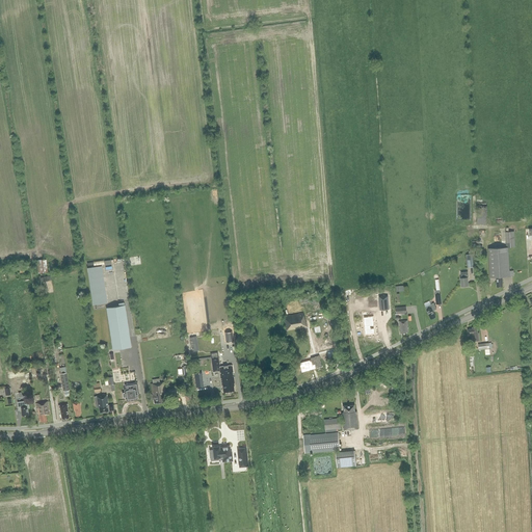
[(478,224),(488,223),(487,205),(477,206),(478,224)]
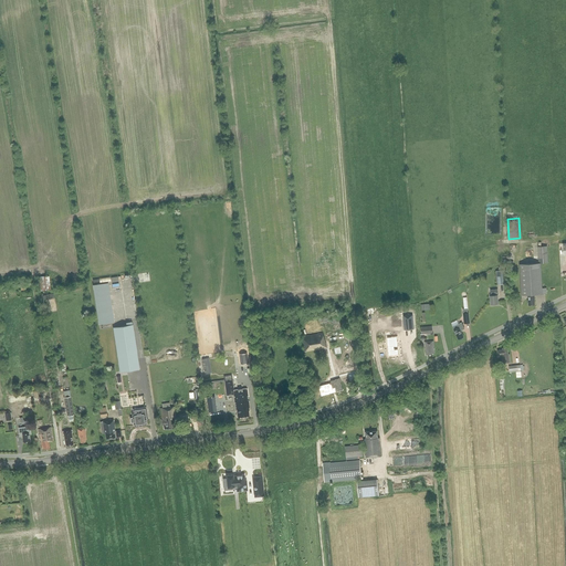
[(542,247),(542,243),(537,243),(538,263),(520,264),(522,295),(528,295),(528,305),(535,305),(534,295),(547,294),(546,289),(543,289),(541,263),(548,263),(547,247),(542,247)]
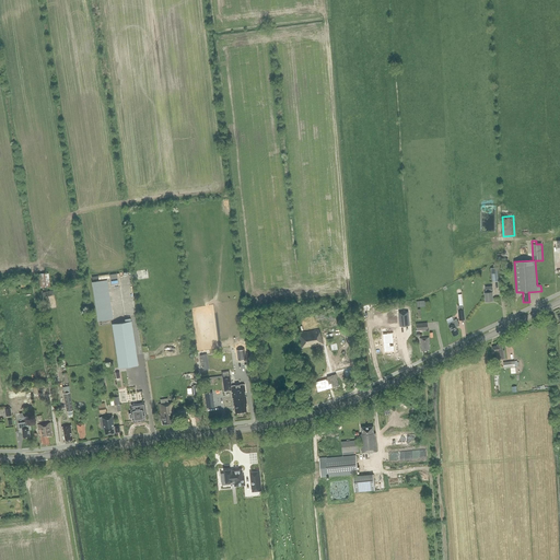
[(492,282),(502,281),(501,268),(490,269),(492,282)]
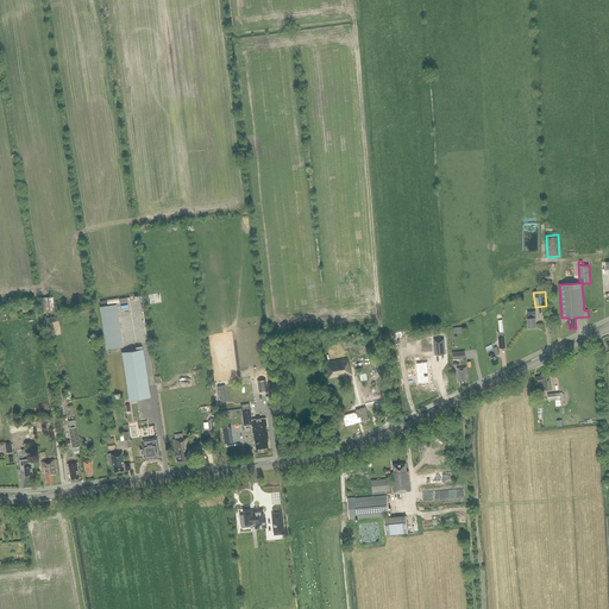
[(43,313),(55,311),(54,296),(42,299),(43,313)]
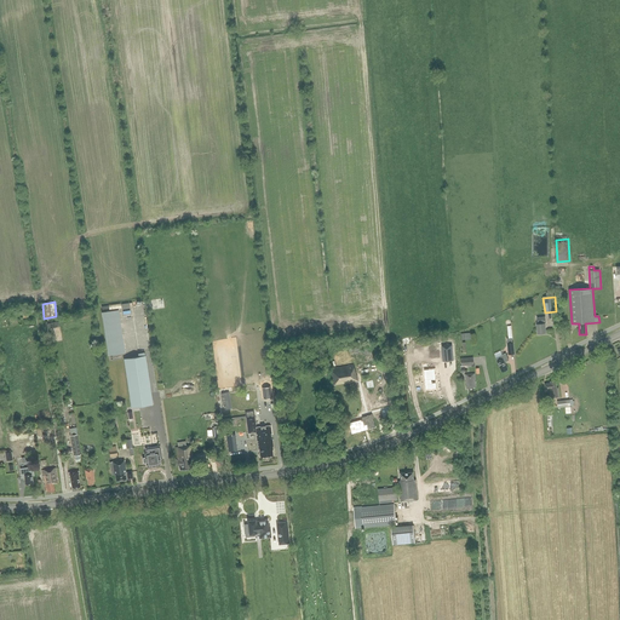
[(109,356),(126,354),(120,309),(103,311),(109,356)]
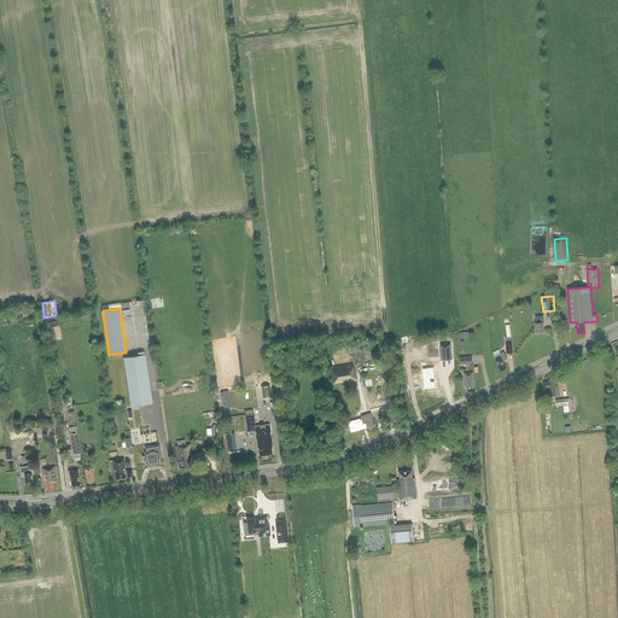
[(450,343),(441,344),(442,360),(452,359),(450,343)]
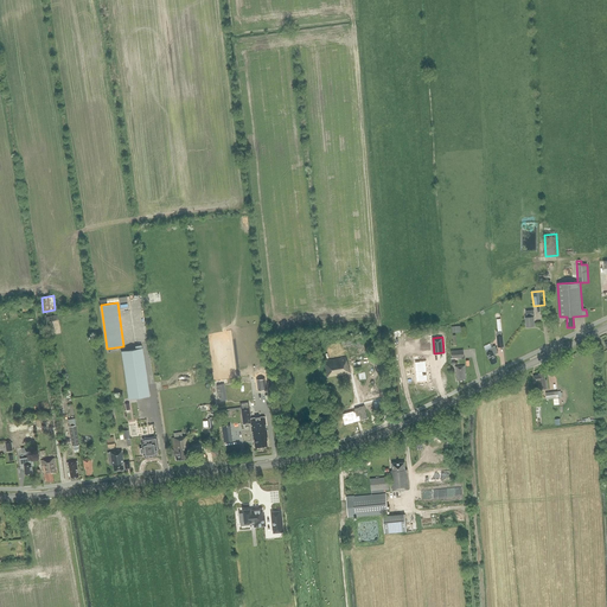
[(492,364),(497,362),(494,355),(498,353),(496,346),(486,351),(487,353),(492,364)]
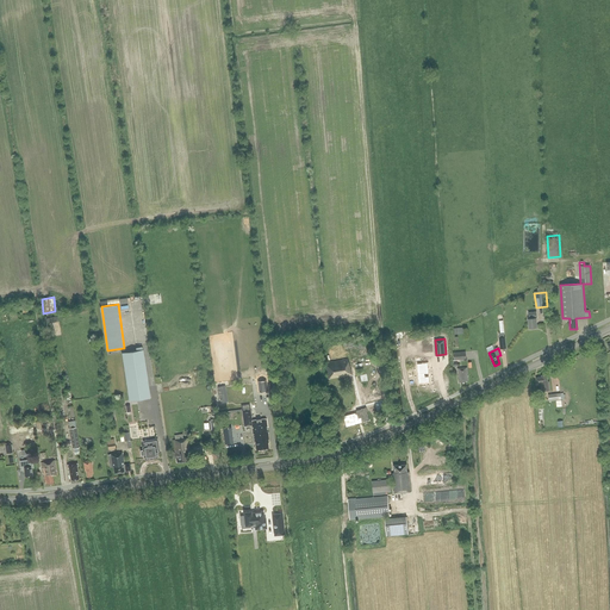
[(129,402),(151,398),(144,349),(122,353),(129,402)]
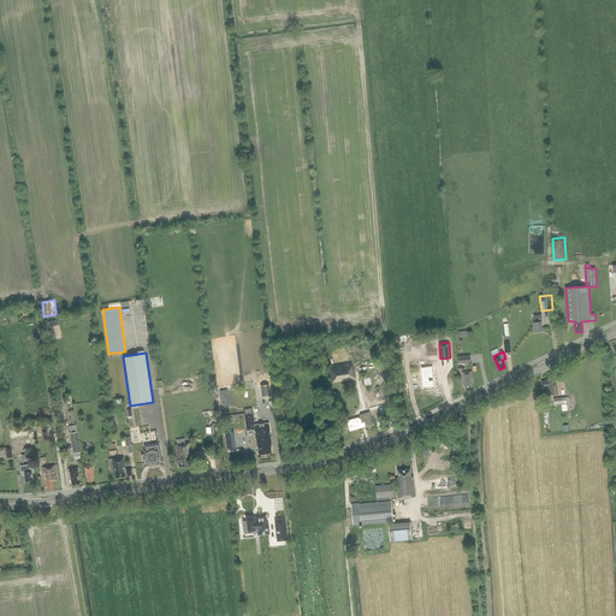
[(332,381),(356,378),(353,362),(330,366),(332,381)]
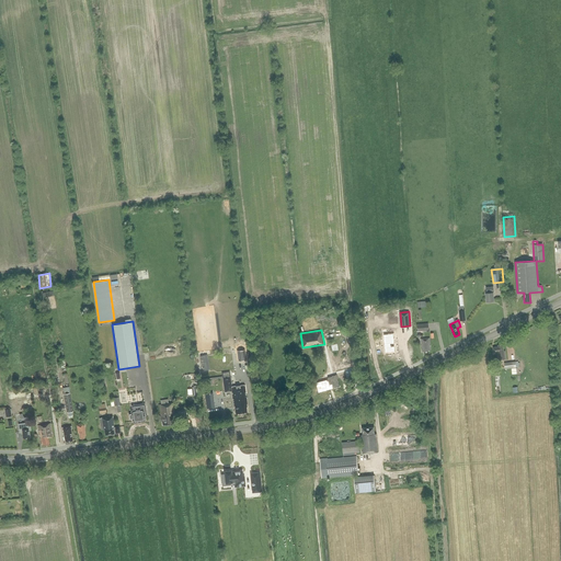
[(388,334),(384,334),(384,339),(386,352),(396,352),(393,339),(395,339),(395,333),(388,334)]
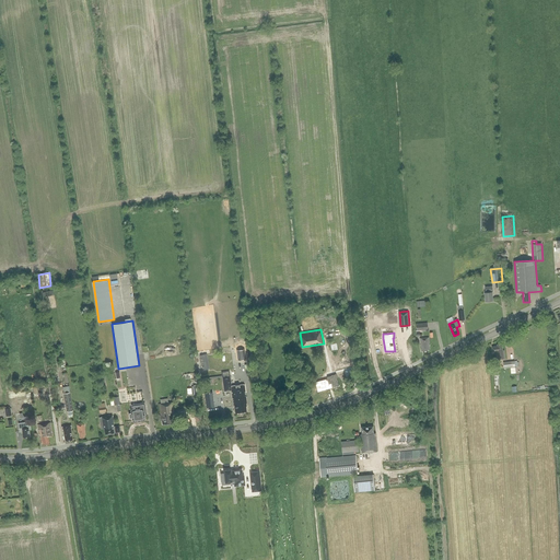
[(430,349),(429,341),(429,338),(420,338),(421,346),(422,350),(423,350),(423,351),(428,351),(428,350),(430,349)]
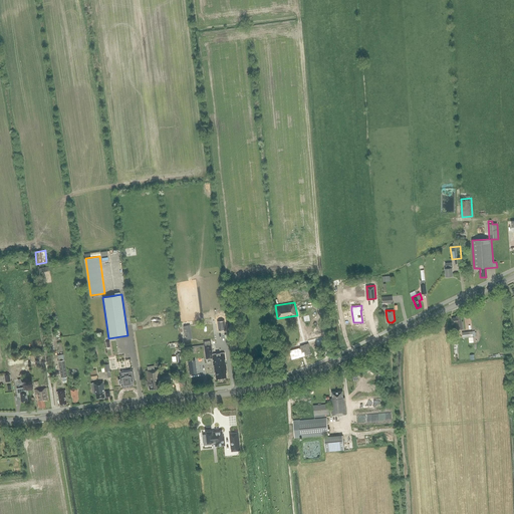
[(462,321),(461,315),(456,316),(456,317),(452,318),(452,323),(455,322),(456,330),(464,329),(463,321),(462,321)]
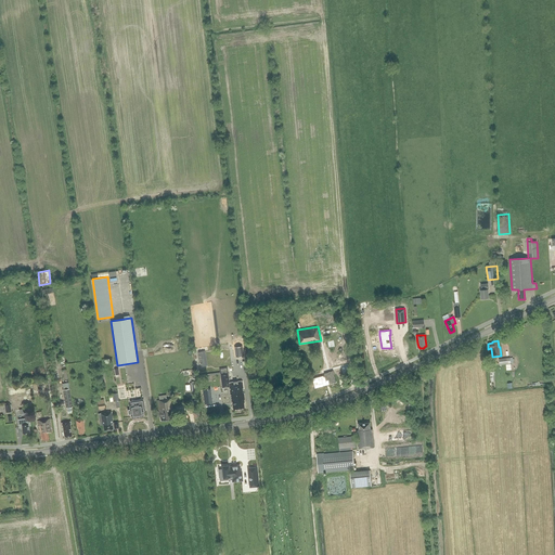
[(242,347),(235,347),(236,357),(244,356),(242,347)]
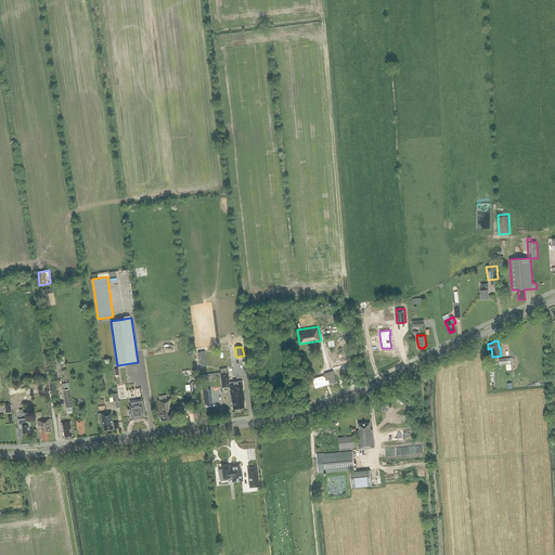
[(227,368),(220,369),(220,374),(222,388),(230,387),(231,401),(232,401),(233,410),(244,408),(244,403),(244,400),(245,400),(242,381),(229,383),(228,373),(227,368)]
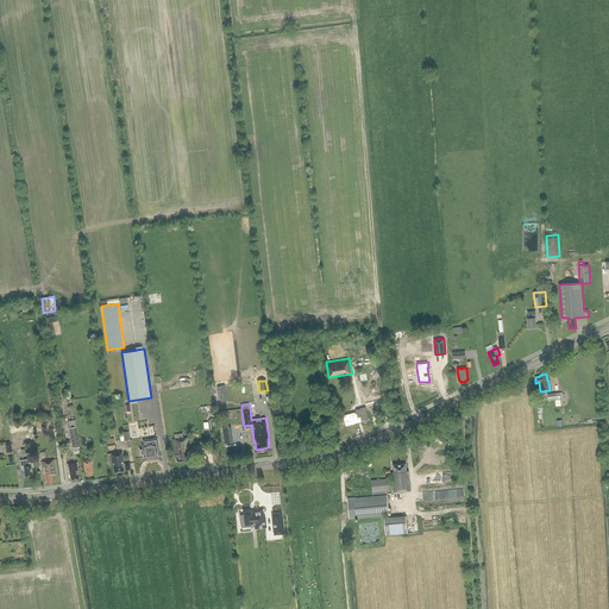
[(346,426),(369,420),(365,407),(360,409),(362,410),(344,416),(346,426)]
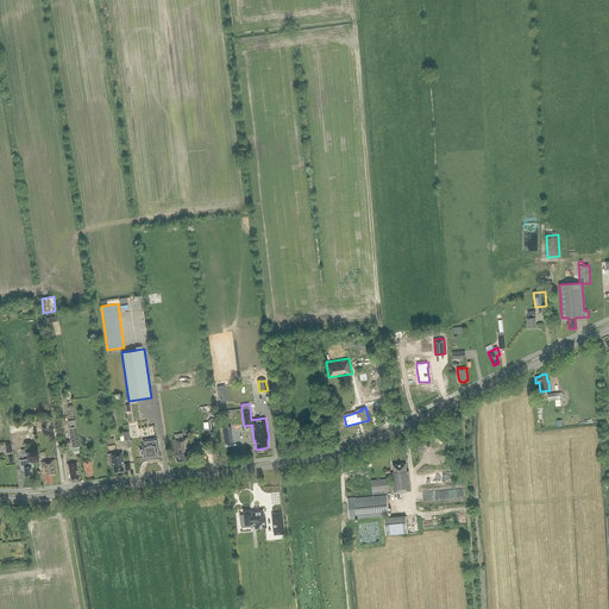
[(80,447),(76,426),(68,427),(70,437),(73,449),(80,447)]
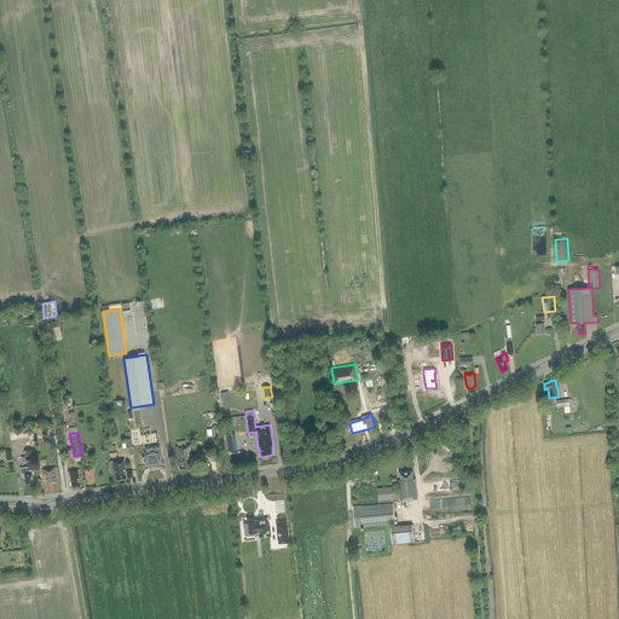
[(235,433),(226,434),(229,451),(237,450),(235,433)]
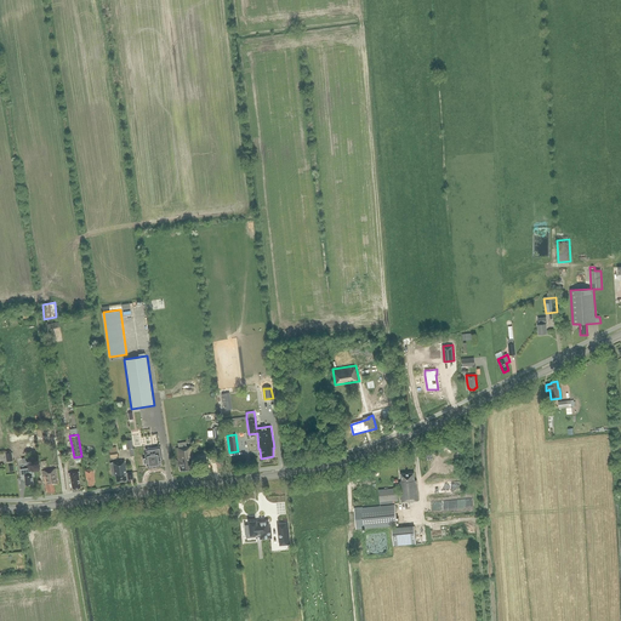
[(187,446),(186,442),(178,443),(178,448),(176,449),(178,460),(177,460),(177,467),(180,467),(180,471),(191,469),(189,462),(194,461),(192,446),(187,446)]
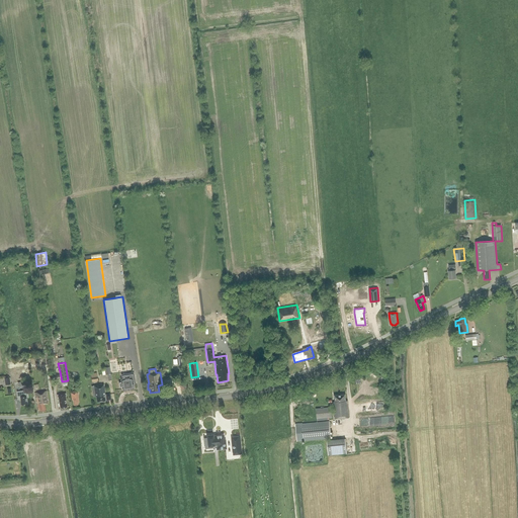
[(121,382),(119,382),(119,387),(122,386),(122,390),(123,391),(127,390),(130,390),(134,389),(134,387),(134,382),(135,381),(134,372),(128,373),(128,377),(121,378),(121,379),(121,382)]
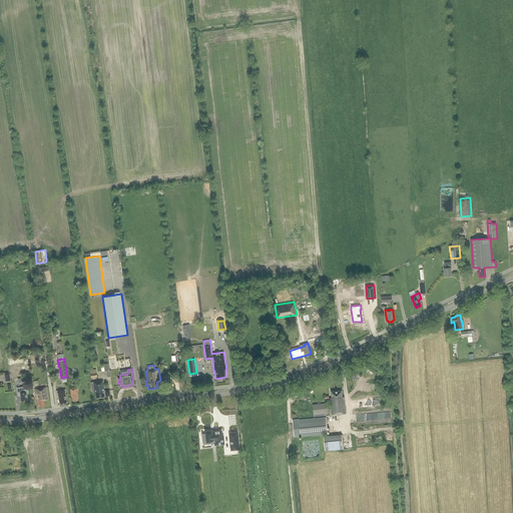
[(105,391),(104,391),(102,381),(91,383),(92,393),(95,393),(96,398),(110,396),(109,391),(105,392),(105,391)]
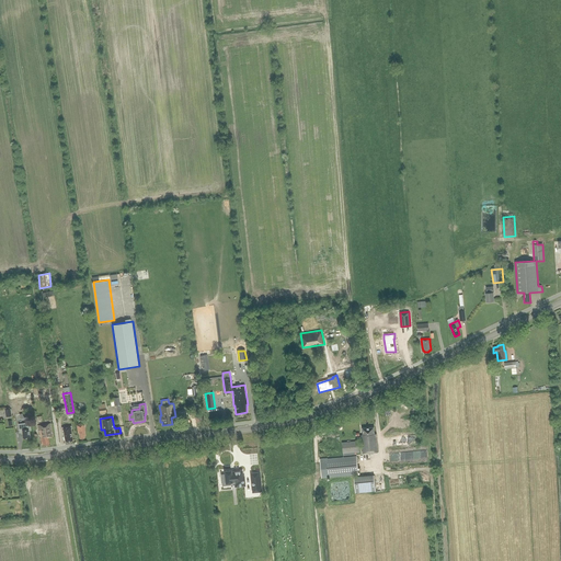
[(30,437),(29,431),(31,431),(30,423),(25,423),(19,424),(20,432),(22,432),(23,438),(30,437)]
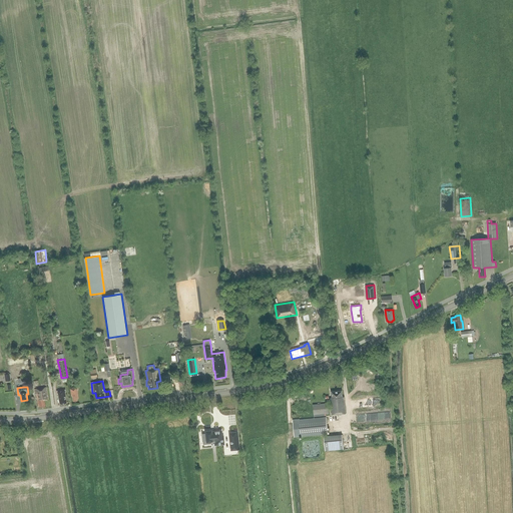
[(45,407),(44,400),(48,400),(46,387),(35,389),(38,406),(39,406),(40,408),(45,407)]
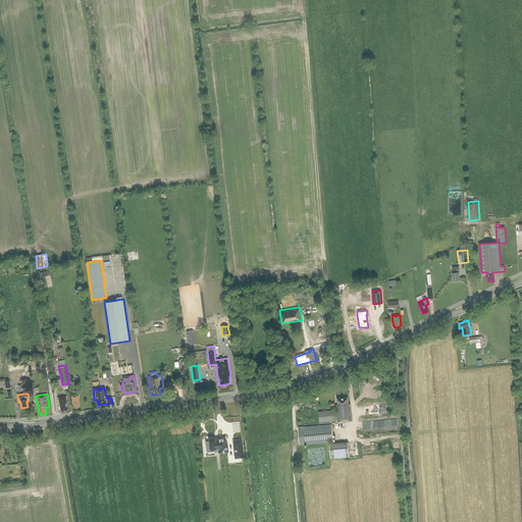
[(80,406),(77,395),(71,396),(72,403),(73,403),(74,409),(79,408),(79,406),(80,406)]
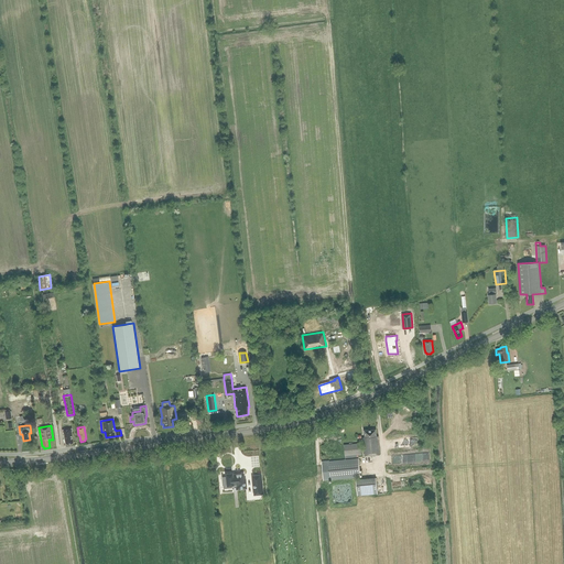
[(73,431),(72,429),(62,430),(63,433),(64,432),(66,444),(73,443),(72,431),(73,431)]
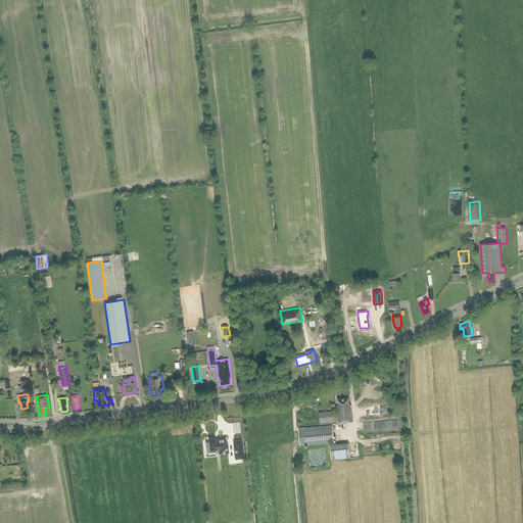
[(349,405),(348,398),(338,399),(338,406),(337,406),(337,413),(334,413),(334,411),(319,413),(320,425),(332,423),(332,422),(335,421),(335,418),(338,418),(338,423),(352,422),(350,405),(349,405)]
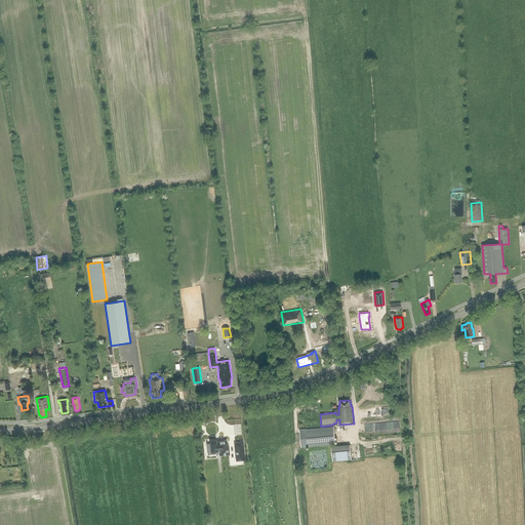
[(229,413),(229,430),(238,429),(237,418),(235,418),(235,413),(229,413)]
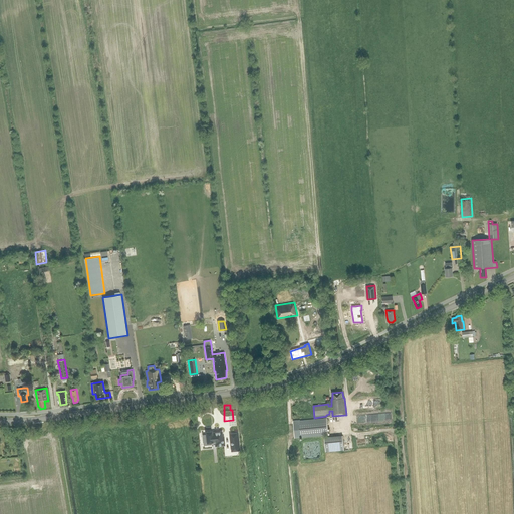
[(328,435),(326,419),(300,421),(300,420),(293,421),(294,438),(328,435)]
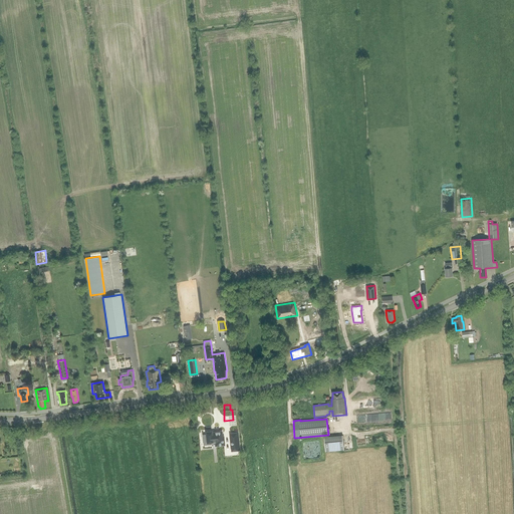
[(207,437),(204,437),(203,437),(204,442),(207,442),(207,443),(211,443),(213,443),(216,442),(216,446),(221,446),(224,445),(224,443),(223,437),(222,437),(222,432),(215,433),(212,433),(212,432),(212,431),(206,432),(206,435),(207,437)]
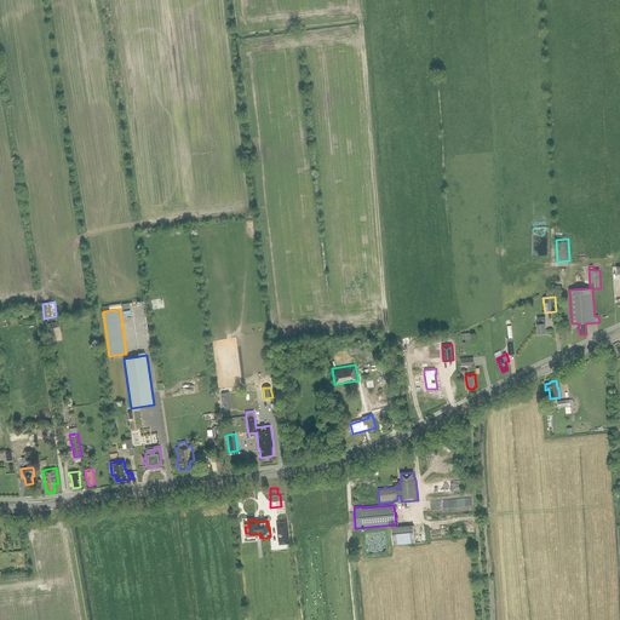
[(288,543),(287,523),(277,523),(280,544),(288,543)]
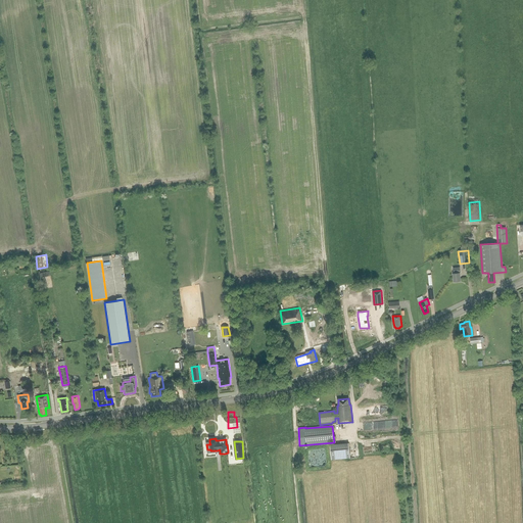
[(331,460),(349,459),(348,443),(330,444),(331,460)]
